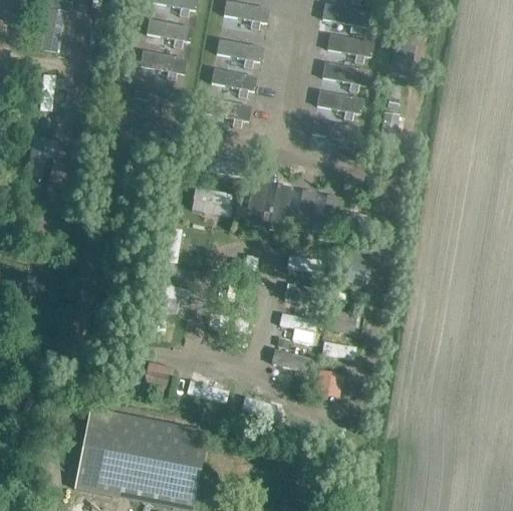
[(244,12),(247,0),(230,0),(229,9),(244,12)]
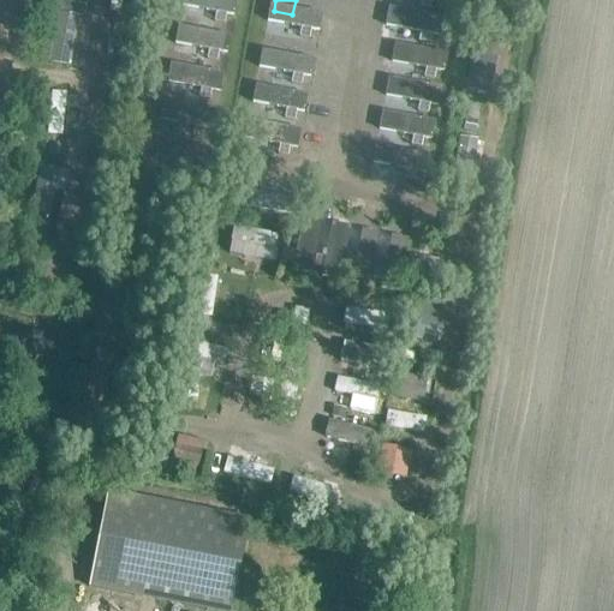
[(468,0),(466,7),(492,12),(494,0),(468,0)]
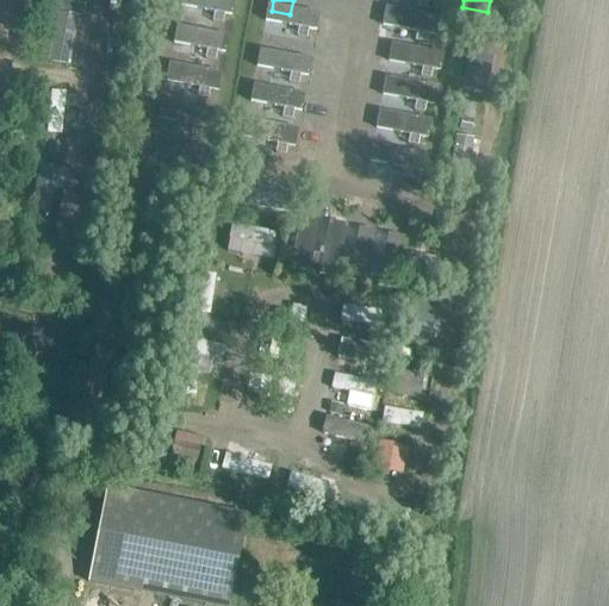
[(304,91),(308,75),(263,64),(260,80),(304,91)]
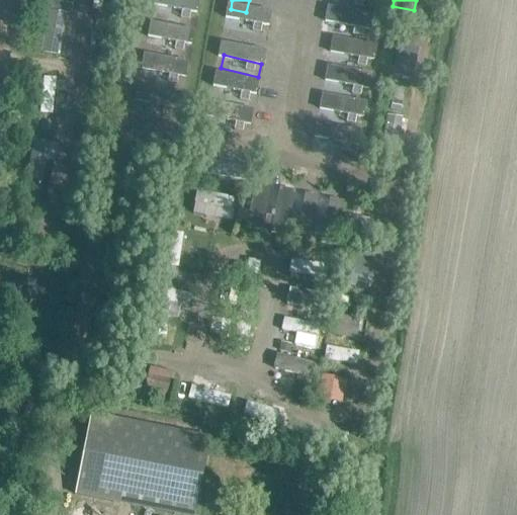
[(214,116),(251,120),(253,106),(217,102),(214,116)]
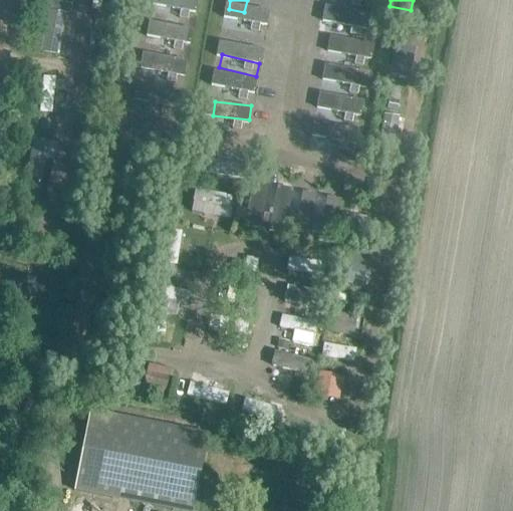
[(230,206),(232,193),(192,184),(189,197),(230,206)]
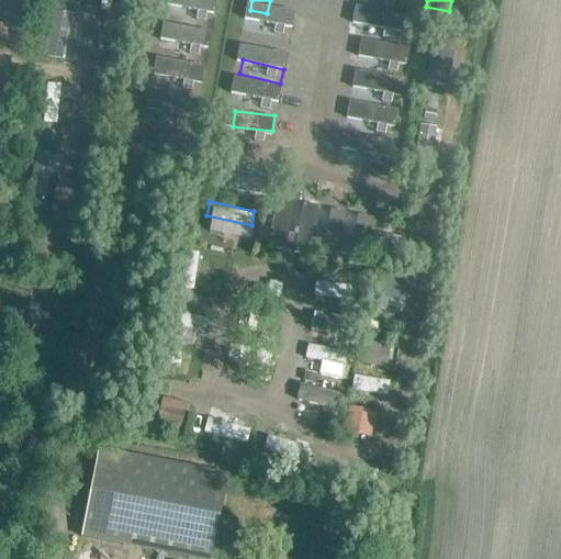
[(301,239),(305,214),(276,209),(270,248),(284,250),(287,237),(301,239)]
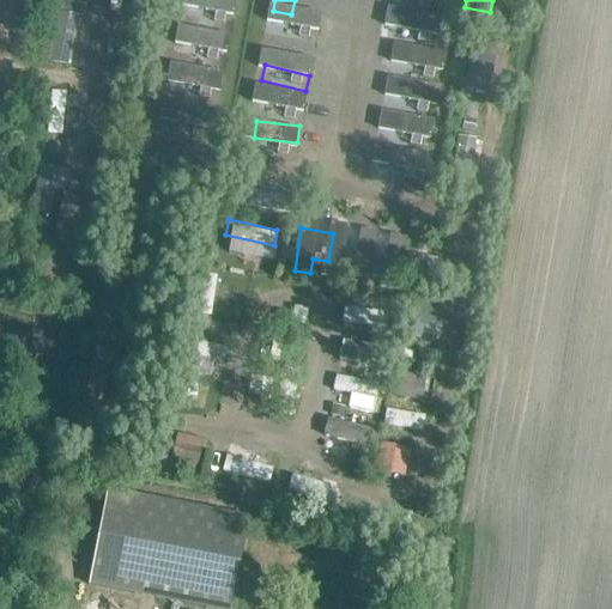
[(437,285),(442,256),(412,251),(407,280),(437,285)]
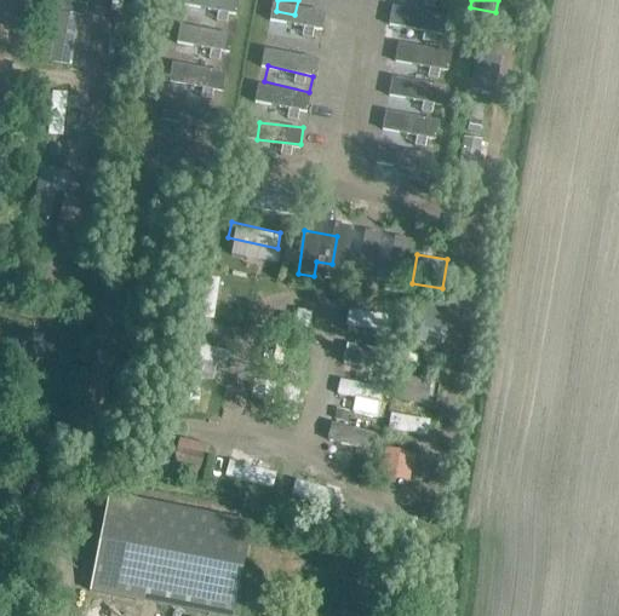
[(440,340),(443,316),(418,312),(416,338),(440,340)]
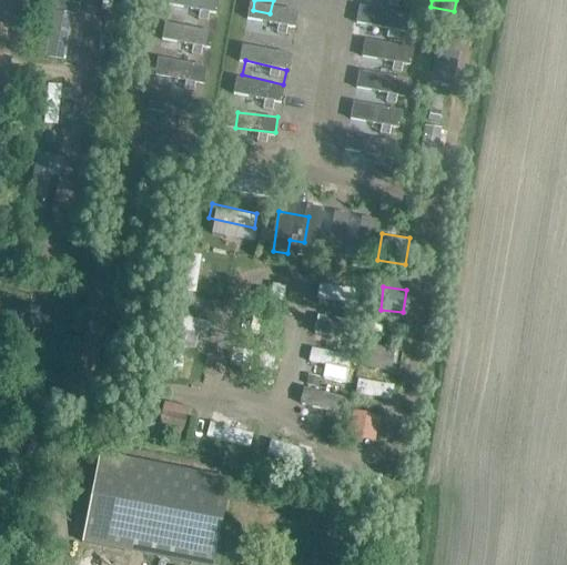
[(392,371),(395,347),(373,344),(368,366),(392,371)]
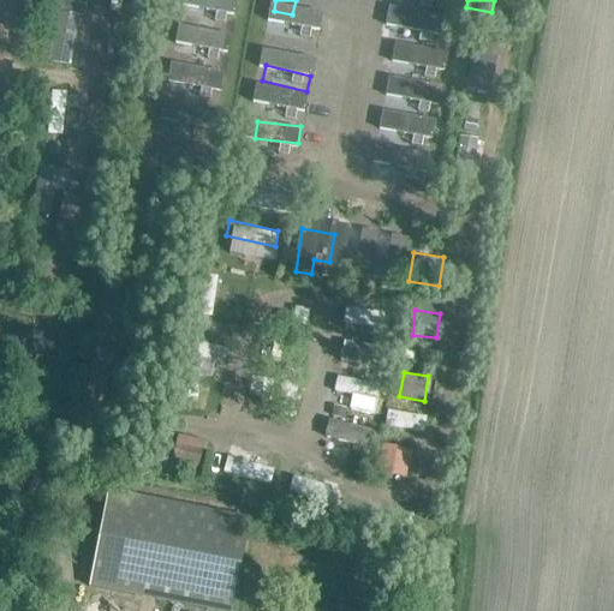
[(344,417),(346,406),(333,403),(331,414),(344,417)]
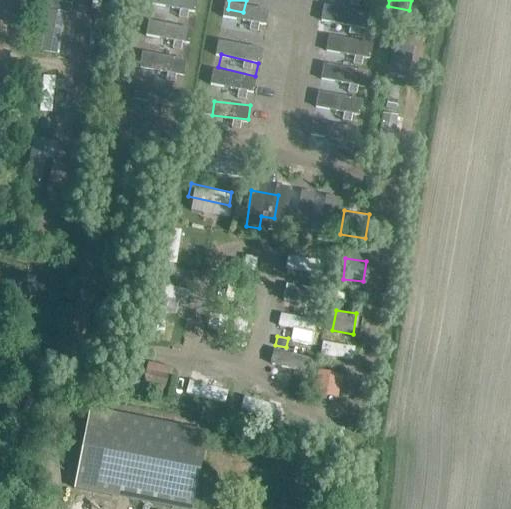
[(163,395),(170,366),(148,361),(142,390),(163,395)]
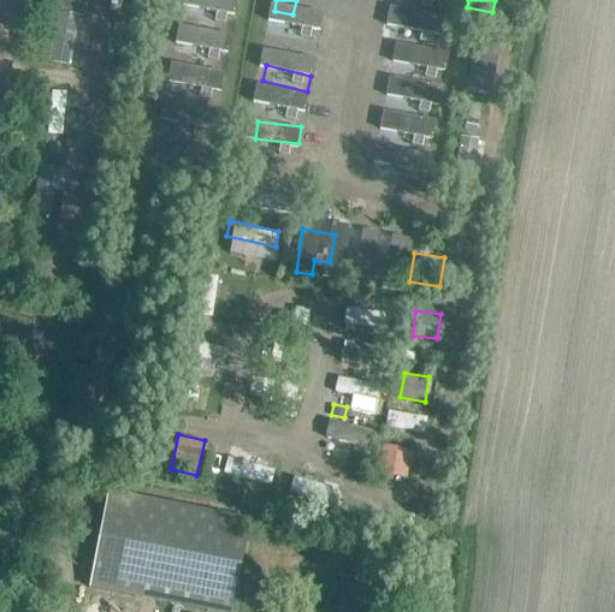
[(408,475),(413,446),(382,441),(377,471),(408,475)]
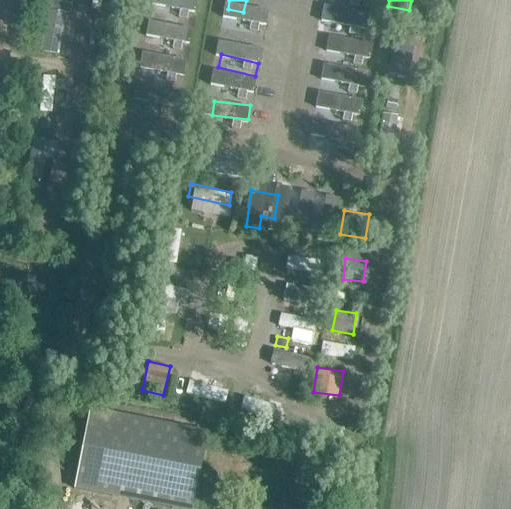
[(183,508),(192,508),(208,430),(89,406),(72,486),(183,508)]
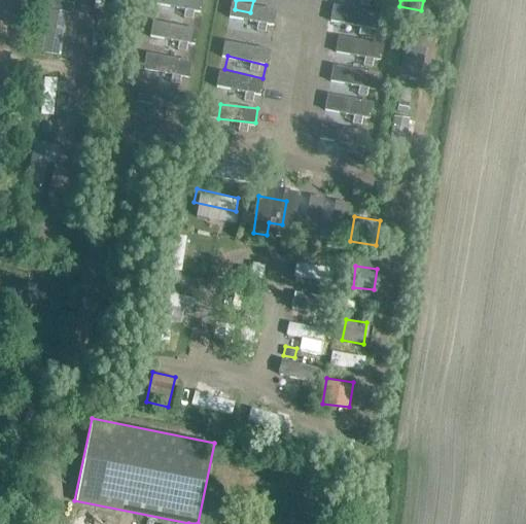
[(111,523),(113,513),(75,507),(72,523),(77,523),(111,523)]
